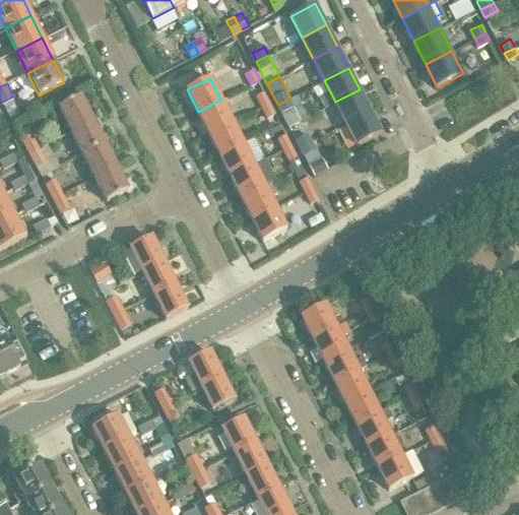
[(360,89),(335,102),(346,124),(371,111),(360,89)]
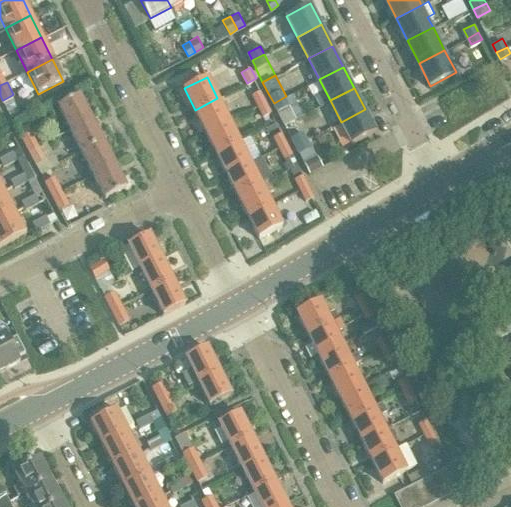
[(253,92),(252,93),(258,104),(267,100),(261,89),(253,92)]
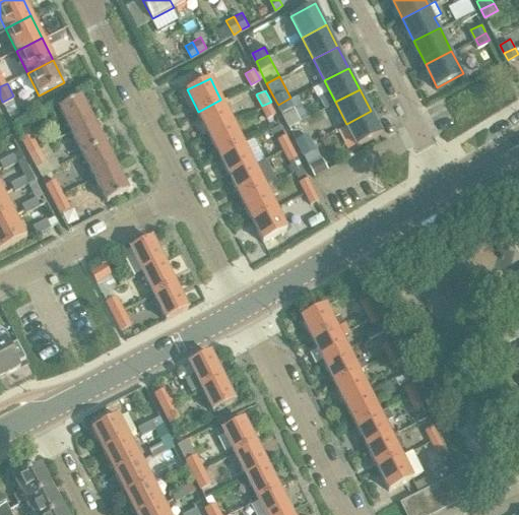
[(71,131),(92,120),(80,97),(59,108),(71,131)]
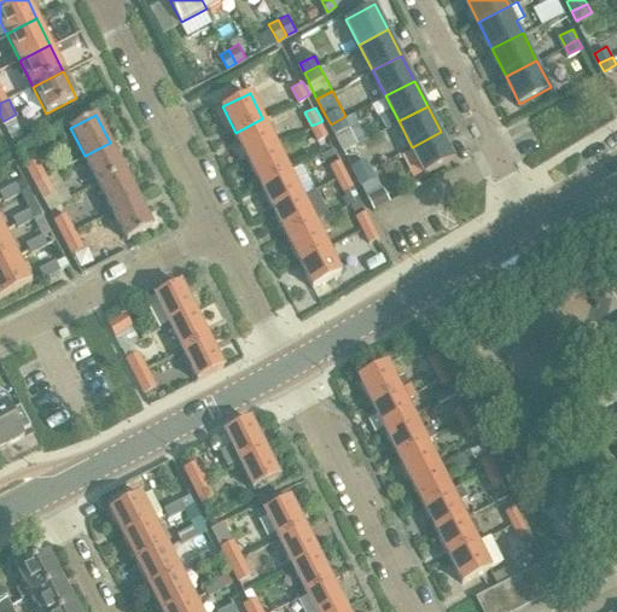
[(343,150),(358,143),(349,126),(350,124),(345,116),(331,124),(335,132),(343,150)]
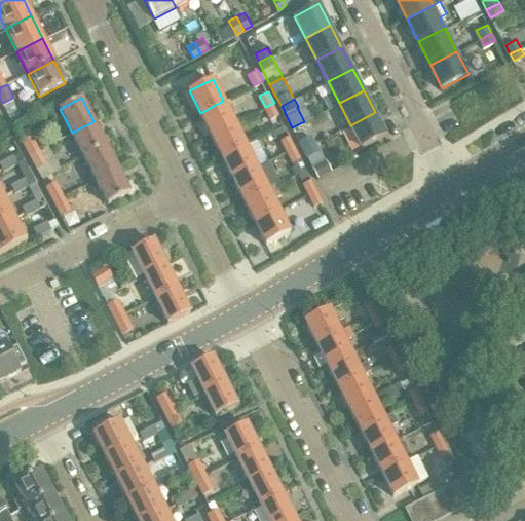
[(223,101),(200,113),(211,135),(234,122),(223,101)]
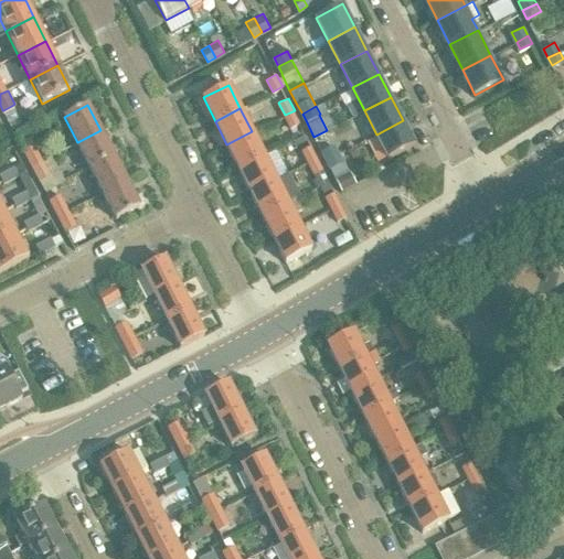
[(295,110),(285,115),(290,127),(290,126),(299,121),(300,121),(295,110)]
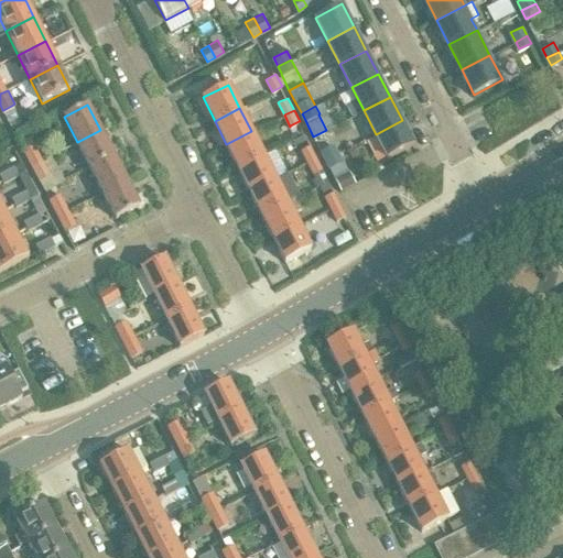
[(402,120),(376,134),(388,157),(414,143),(402,120)]
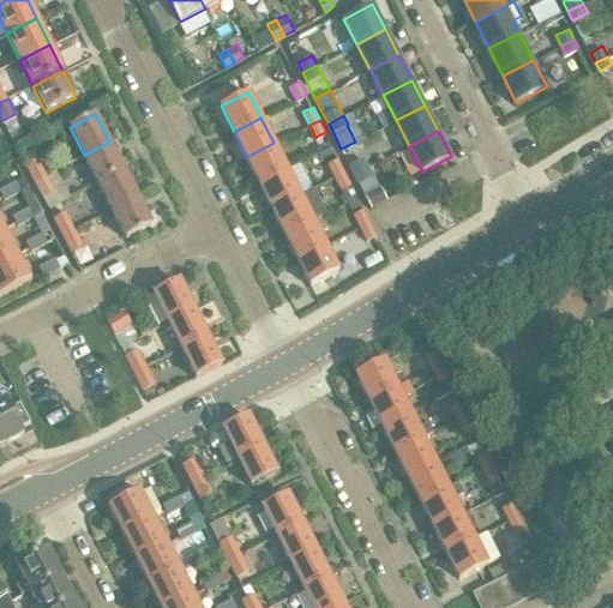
[(98,181),(124,169),(109,142),(84,155),(98,181)]
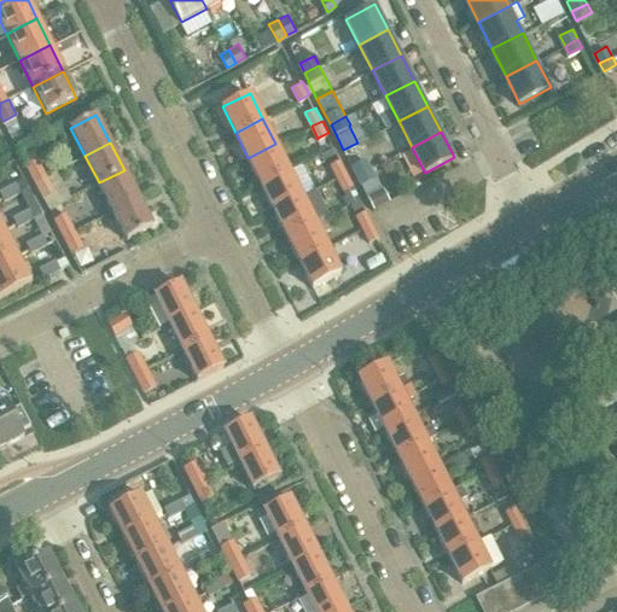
[(261,184),(289,169),(275,144),(248,158),(261,184)]
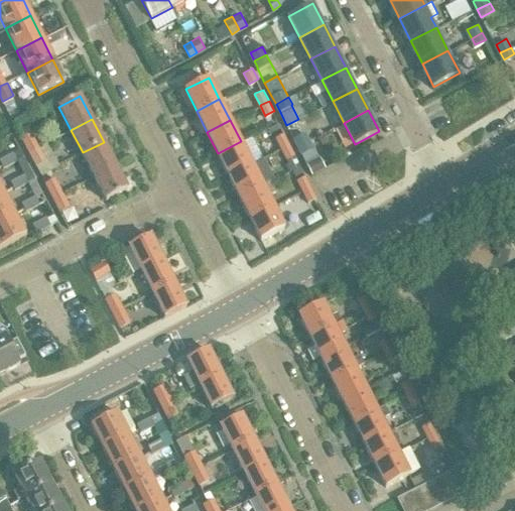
[(29,150),(40,145),(31,130),(21,135),(29,150)]
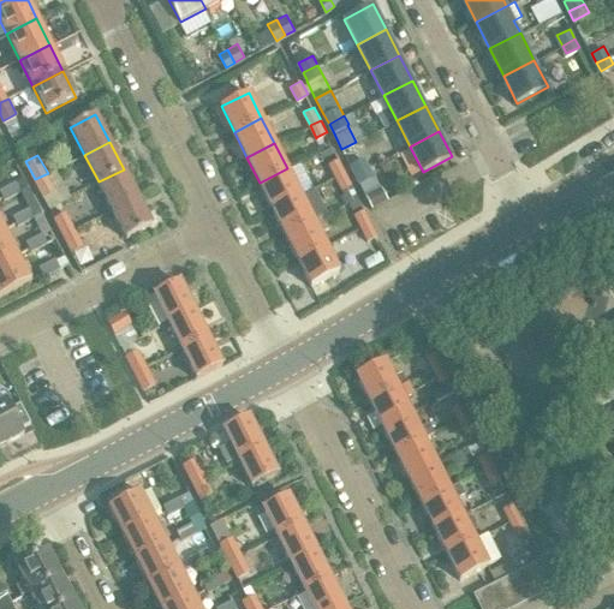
[(363,156),(350,163),(356,174),(369,168),(363,156)]
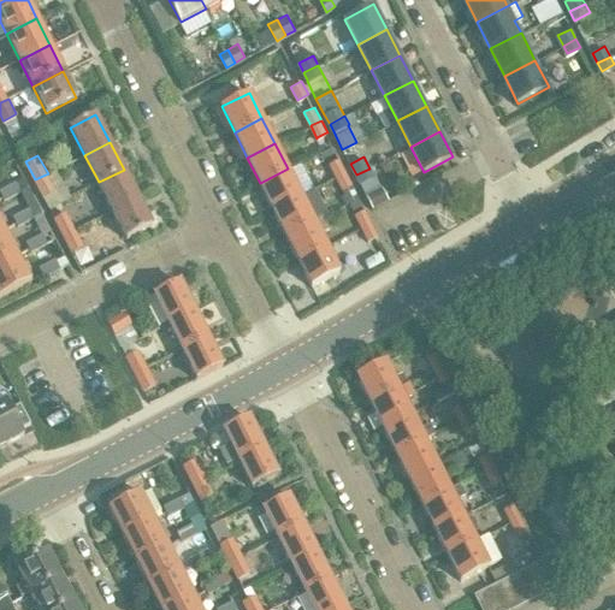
[(339,158),(330,164),(336,177),(347,171),(339,158)]
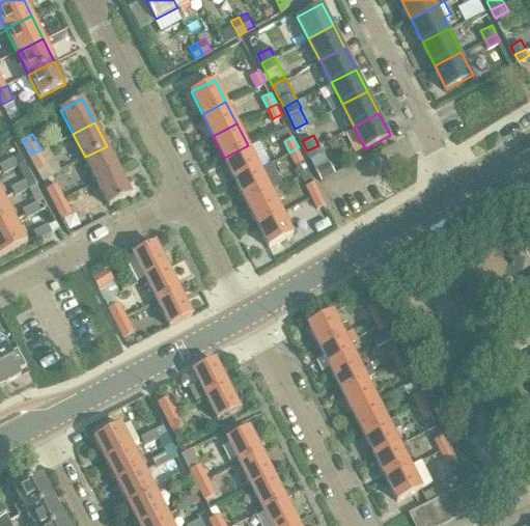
[(235,180),(259,168),(248,145),(224,158),(235,180)]
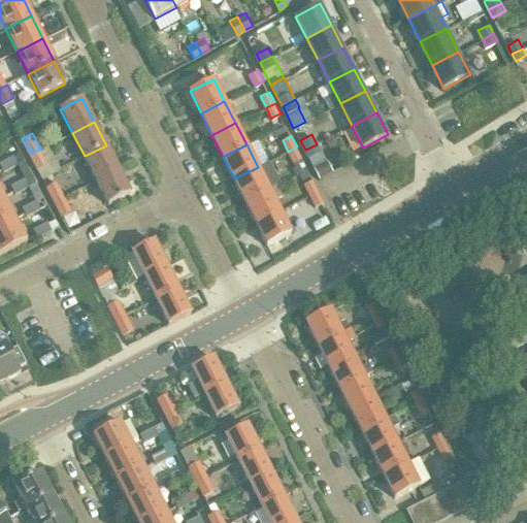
[(317,144),(305,150),(308,156),(309,156),(320,151),(317,144)]
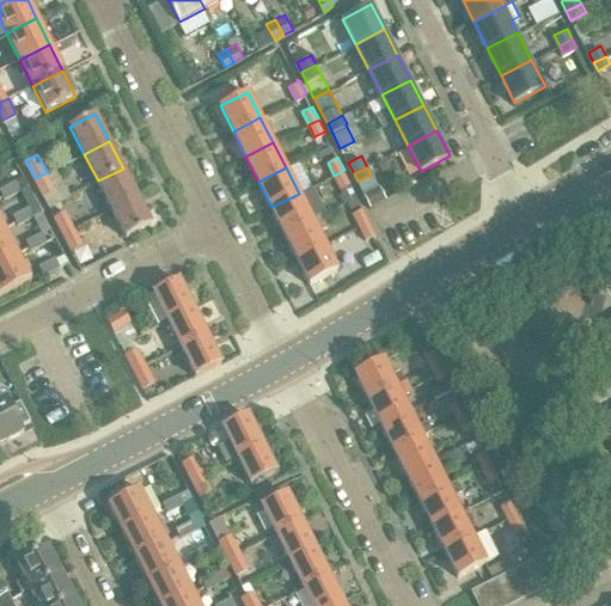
[(111,208),(136,196),(123,169),(98,181),(111,208)]
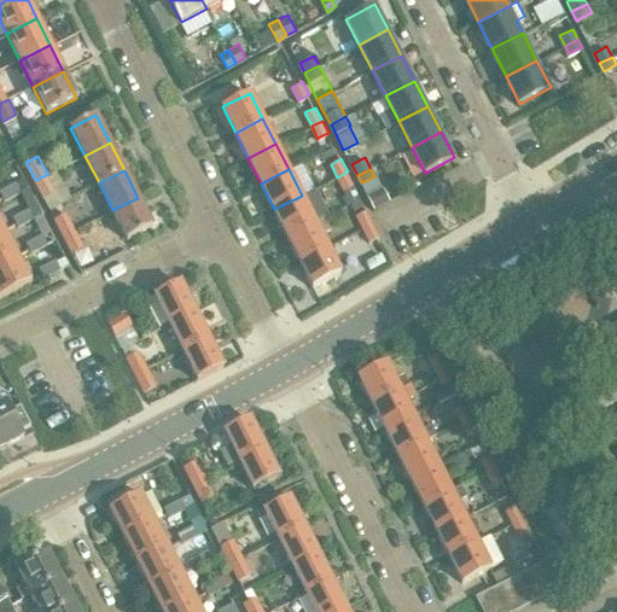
[(348,172),(337,178),(343,190),(344,188),(347,192),(342,194),(347,204),(360,198),(353,185),(353,184),(354,184),(348,172)]
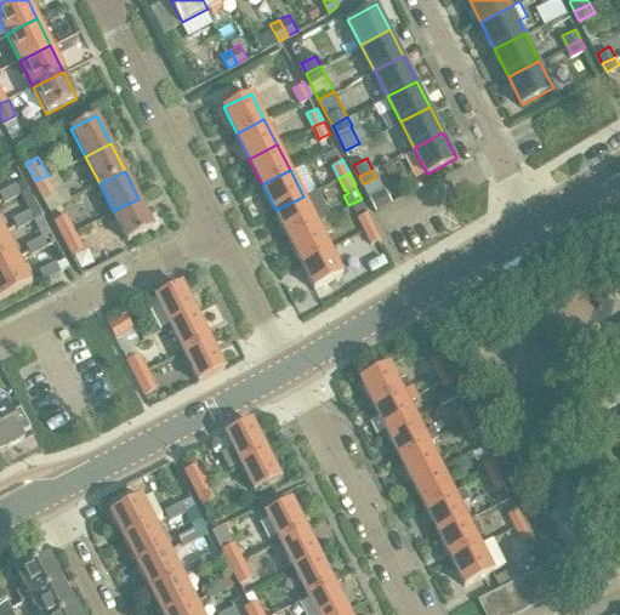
[(44,198),(56,191),(49,175),(35,181),(44,198)]
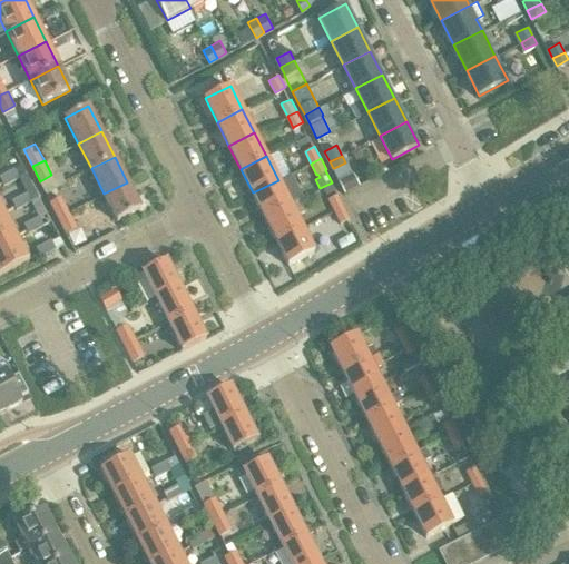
[(0,175),(3,182),(19,175),(27,171),(22,162),(15,167),(15,166),(0,174),(0,175)]
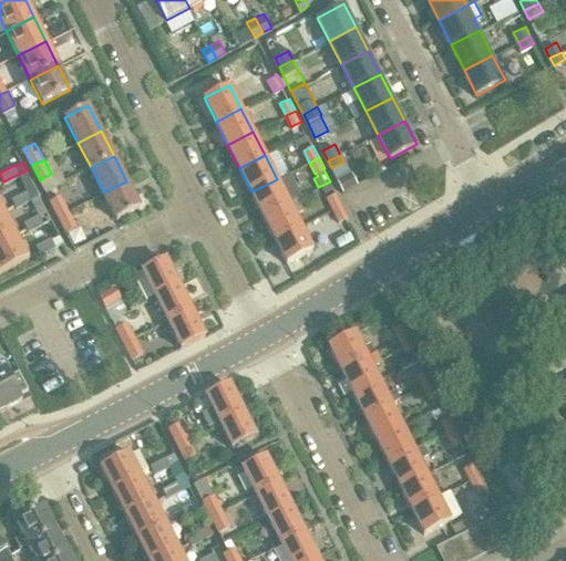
[(19,174),(27,189),(12,197),(17,206),(31,198),(39,194),(27,170),(19,174)]
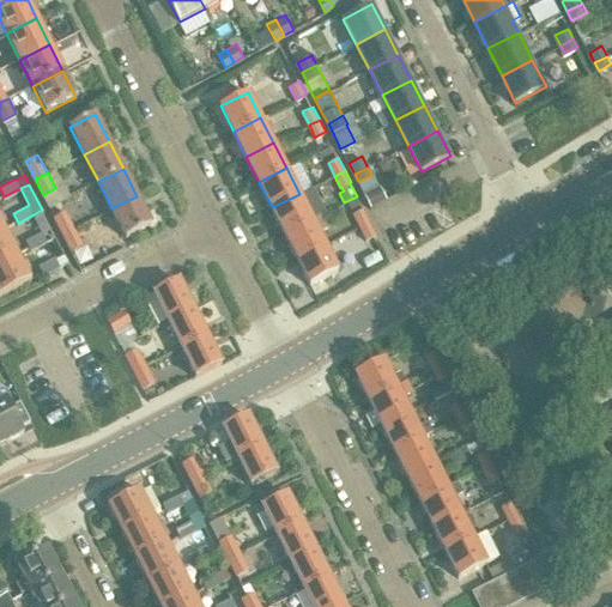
[(313,219),(304,205),(300,194),(272,207),(285,234),(313,219)]
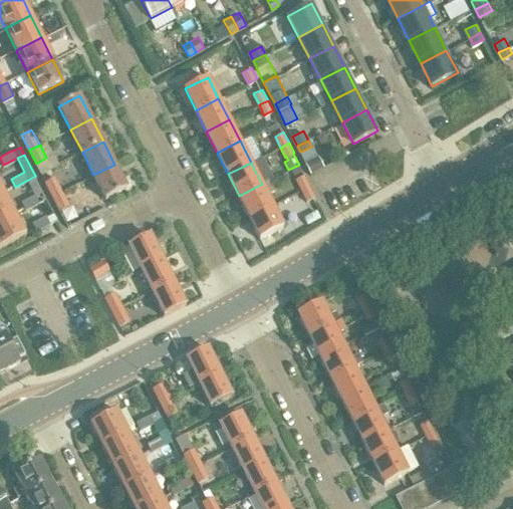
[(105,198),(126,188),(114,165),(93,175),(105,198)]
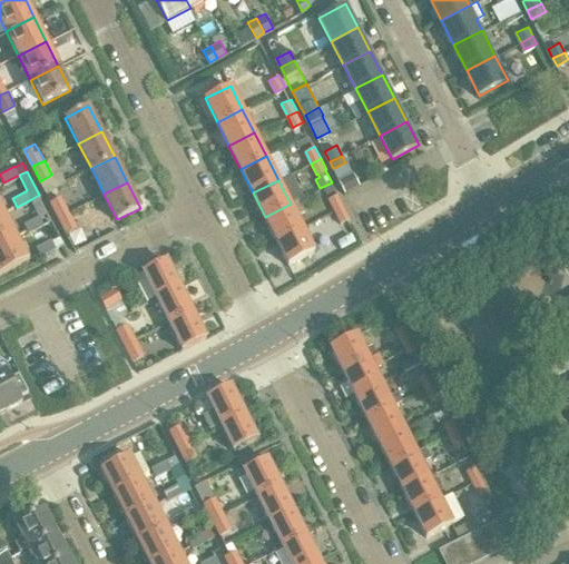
[(336,193),(329,197),(335,210),(343,206),(336,193)]
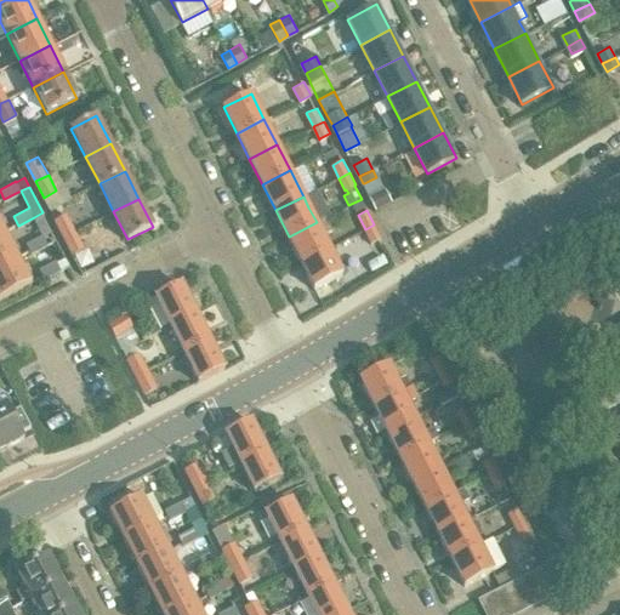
[(64,237),(77,231),(66,211),(55,218),(64,237)]
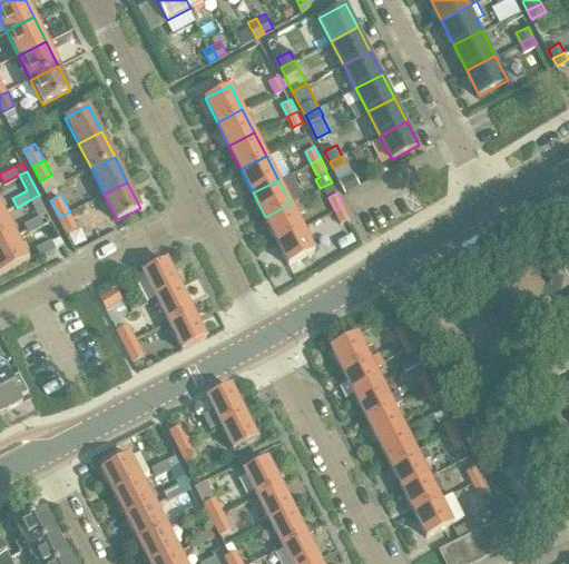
[(303,227),(296,214),(305,209),(301,198),(291,204),(265,217),(277,240),(303,227)]
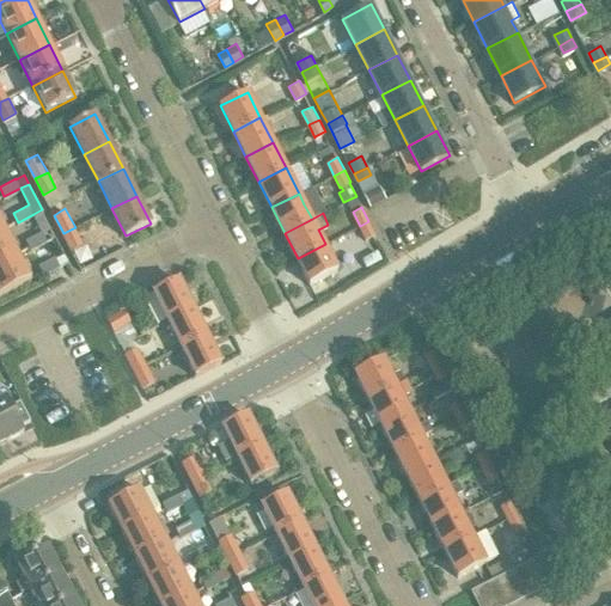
[(365,238),(374,233),(368,221),(360,226),(365,238)]
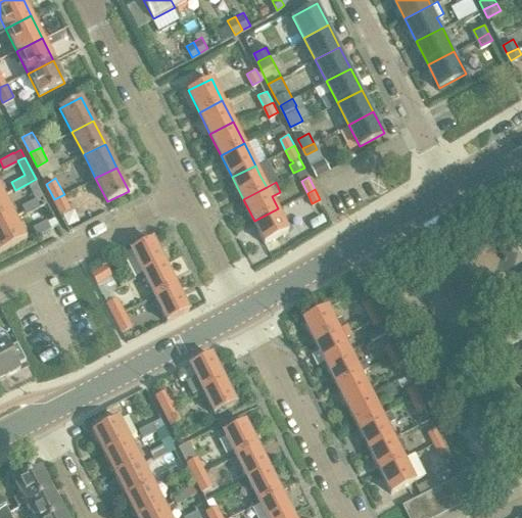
[(0,223),(14,216),(3,193),(0,194),(0,223)]
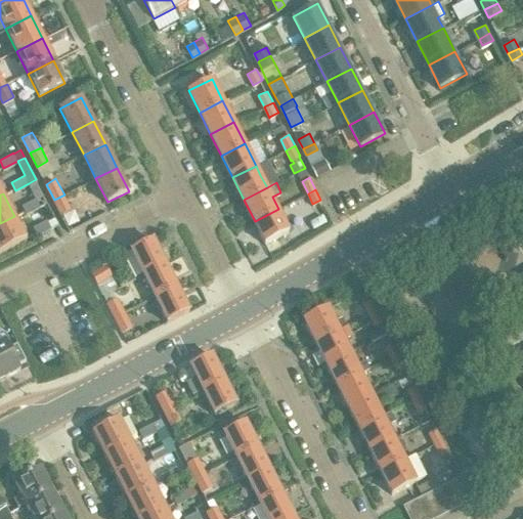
[(60,213),(71,208),(64,195),(54,200),(60,213)]
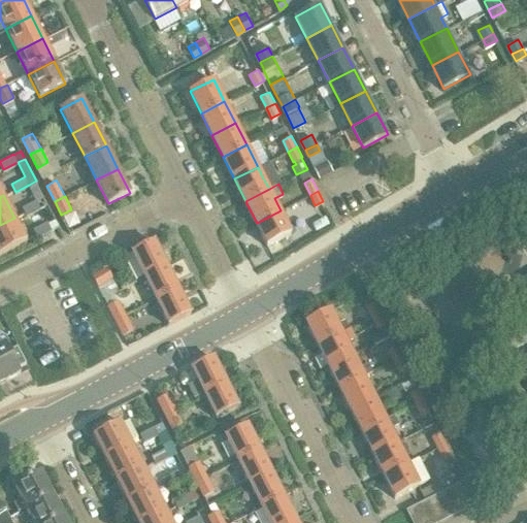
[(27,214),(40,206),(36,198),(22,205),(27,214)]
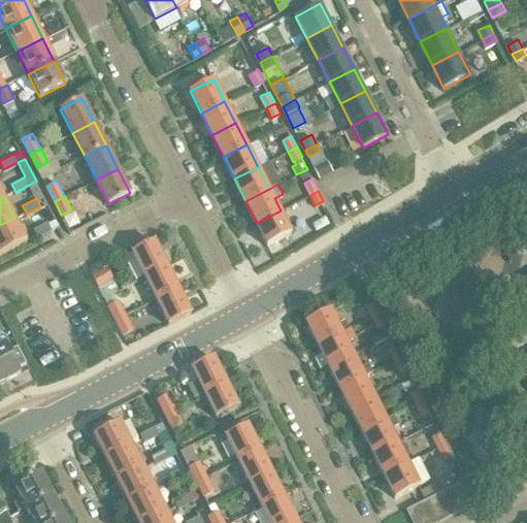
[(281,210),(257,223),(267,244),(291,232),(281,210)]
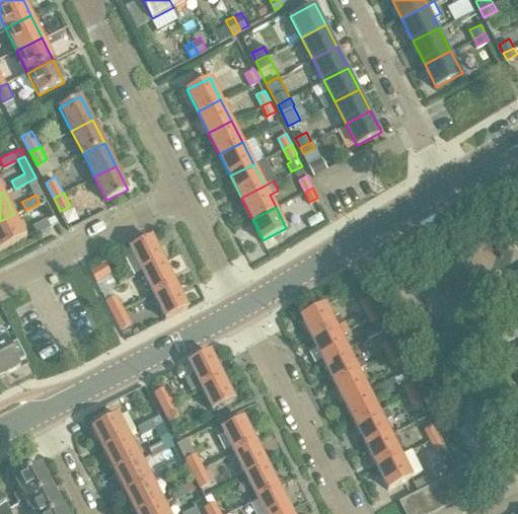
[(14,214),(0,221),(0,248),(25,236),(24,234),(20,225),(14,214)]
